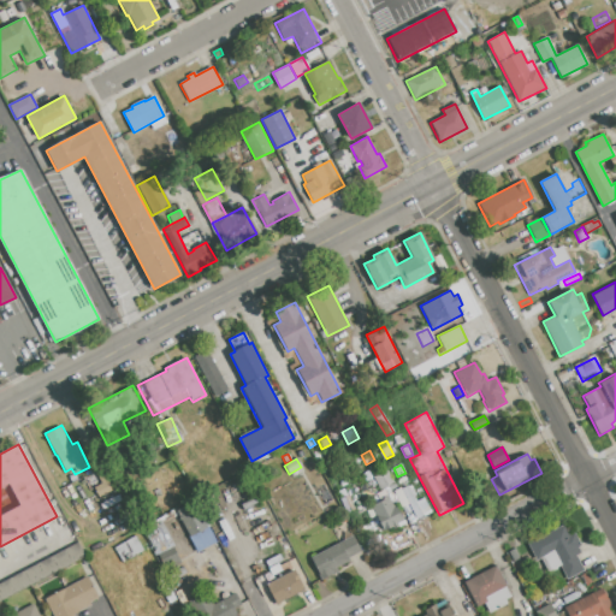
[(373,477),(388,469),(395,483),(380,490),(373,477)]
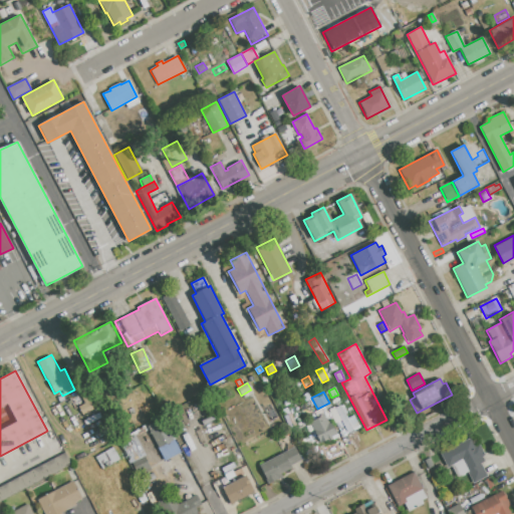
[(331,400),(337,397),(341,403),(335,407),(331,400)]
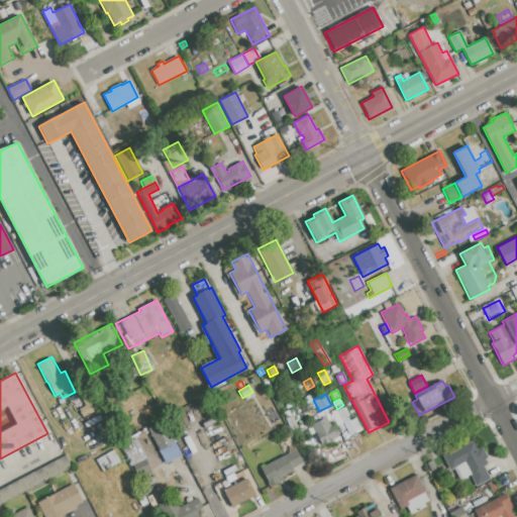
[(330,413),(342,407),(349,420),(354,418),(362,430),(349,436),(342,423),(337,426),(330,413)]
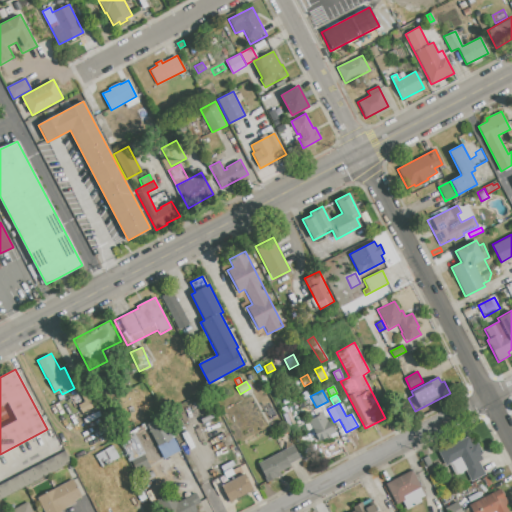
[(312,410),(320,407),(322,411),(315,415),(312,410)]
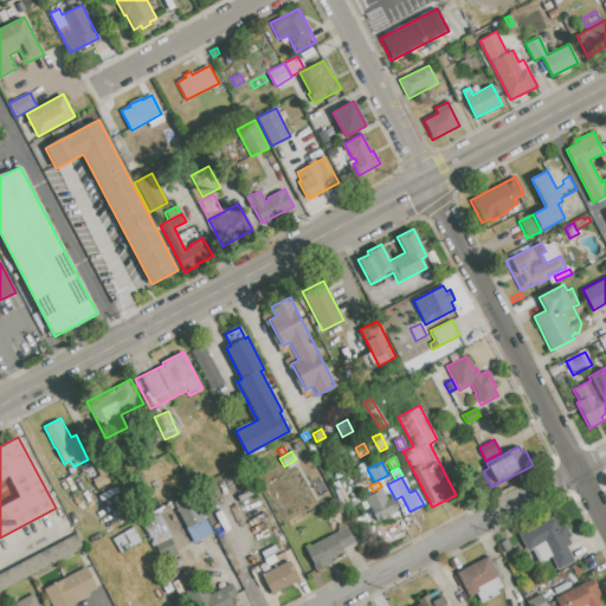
[(335,491),(342,488),(349,502),(342,505),(335,491)]
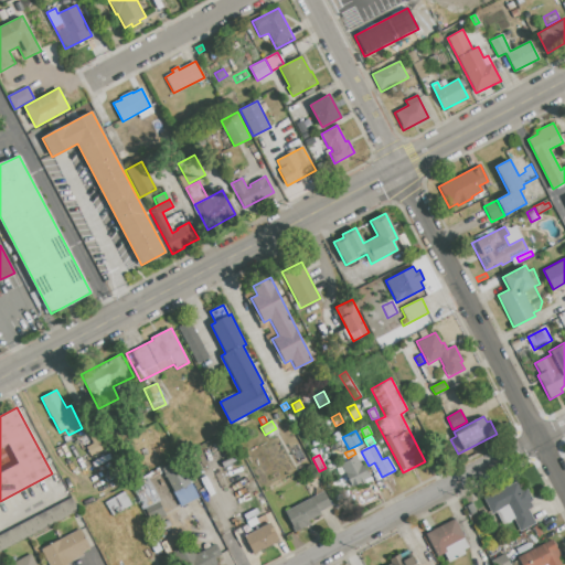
[(340,465),(356,456),(361,465),(363,464),(372,480),(361,486),(360,483),(352,488),(340,465)]
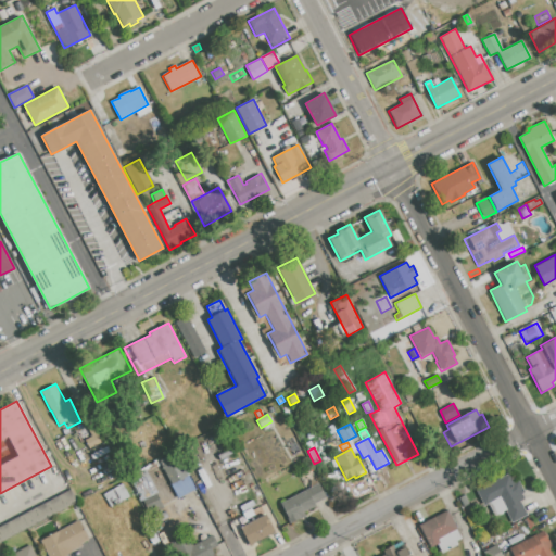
[(159,460),(176,452),(189,476),(172,484),(159,460)]
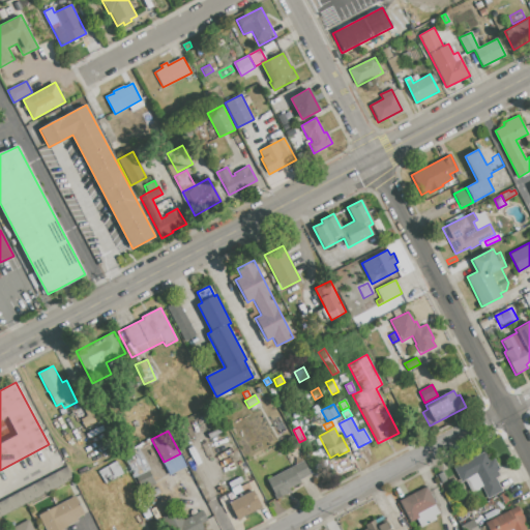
[(304,436),(311,433),(315,439),(307,442),(304,436)]
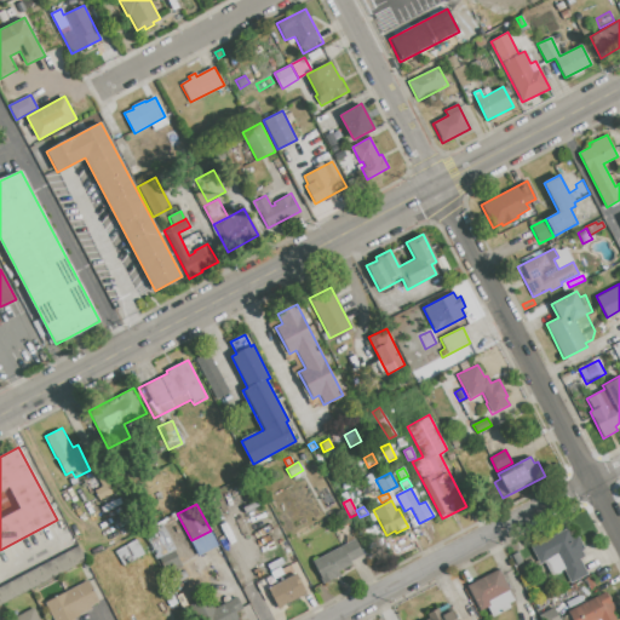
[(162,523),(176,550),(173,551),(159,558),(158,558),(144,533),(162,523)]
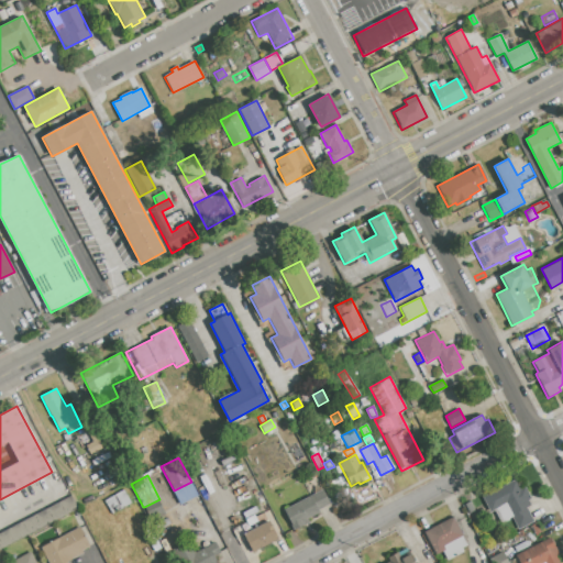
[(533,521),(518,529),(511,517),(500,522),(494,510),(490,512),(482,497),(515,479),(519,489),(525,486),(531,498),(528,500),(530,505),(527,507),(533,521)]
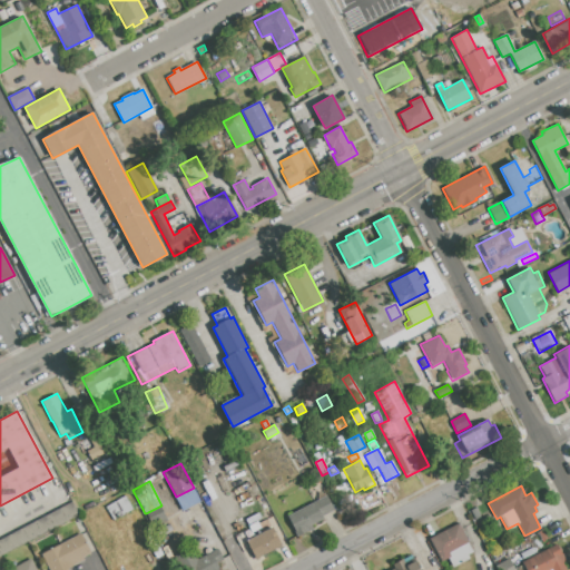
[(176,497),(194,488),(200,501),(183,510),(176,497)]
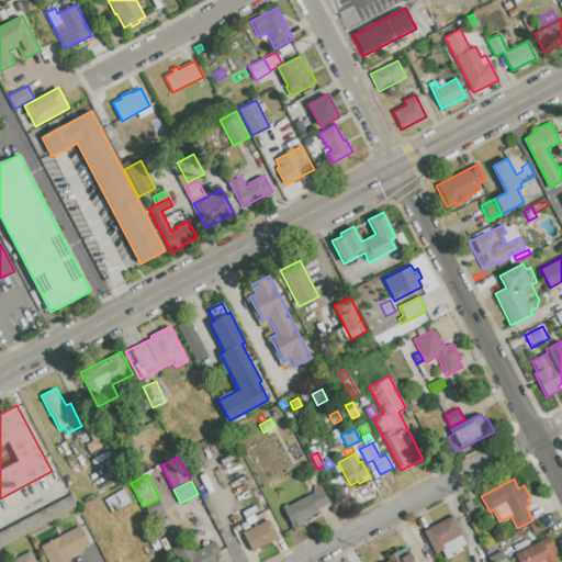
[(123,489),(131,502),(112,514),(104,501),(123,489)]
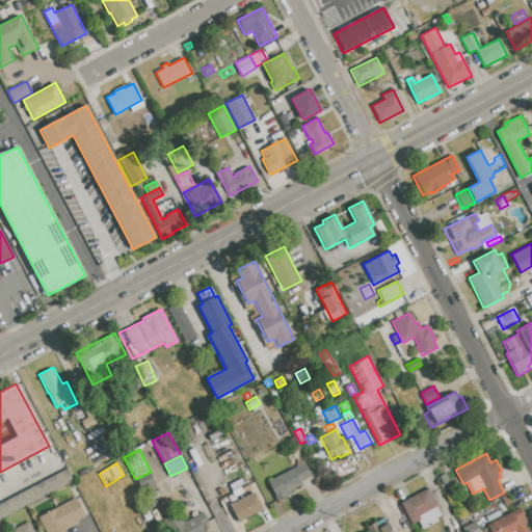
[(304,462),(312,476),(300,481),(302,484),(290,490),(292,494),(277,501),(267,481),(304,462)]
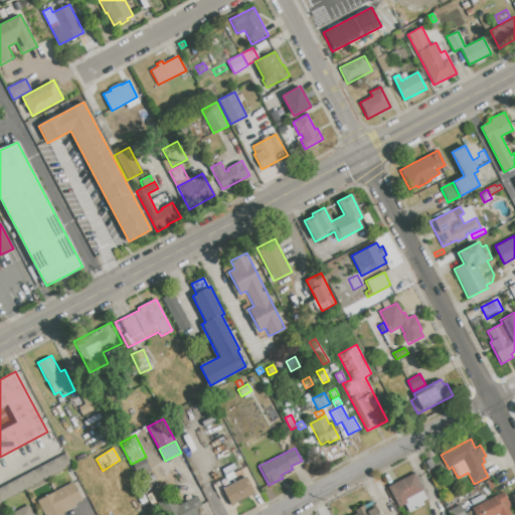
[(0,487),(65,454),(71,465),(0,502),(0,487)]
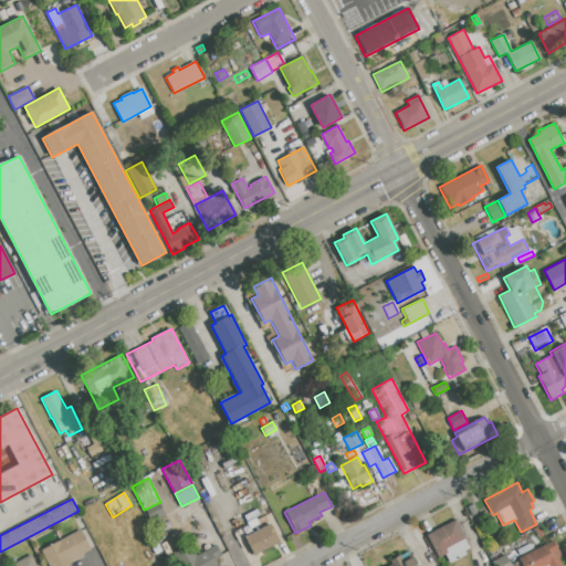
[(145,510),(158,503),(166,517),(153,524),(145,510)]
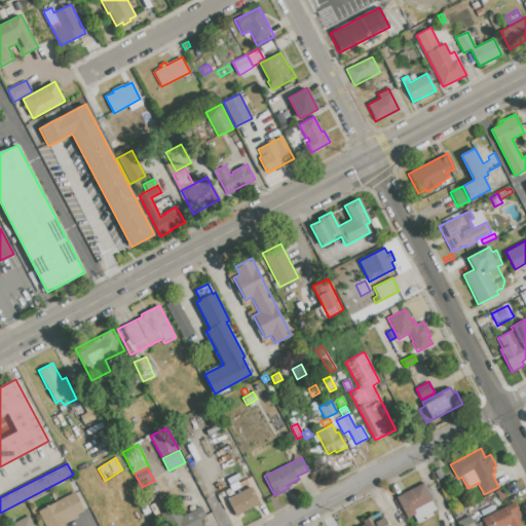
[(237,481),(240,487),(232,491),(229,485),(237,481)]
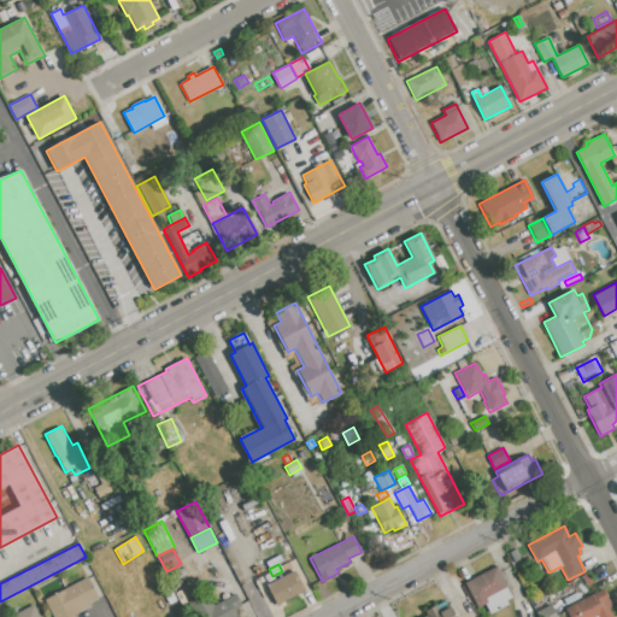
[(464,583),(497,566),(512,598),(505,601),(507,605),(489,613),(485,604),(477,609),(464,583)]
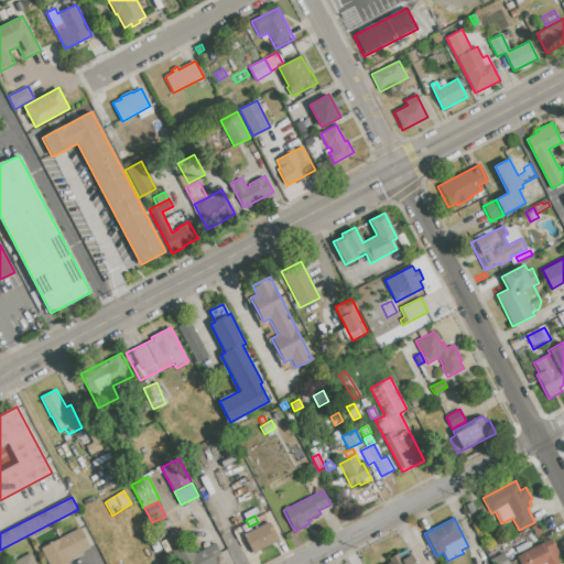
[(269,522),(279,540),(252,553),(243,535),(269,522)]
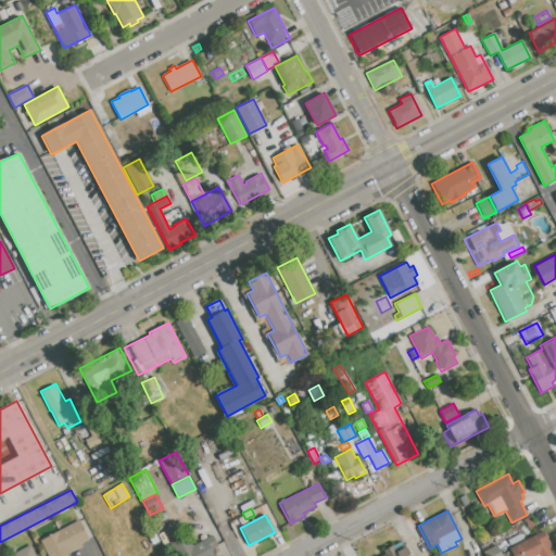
[(529,517),(534,526),(529,528),(525,519),(529,517)]
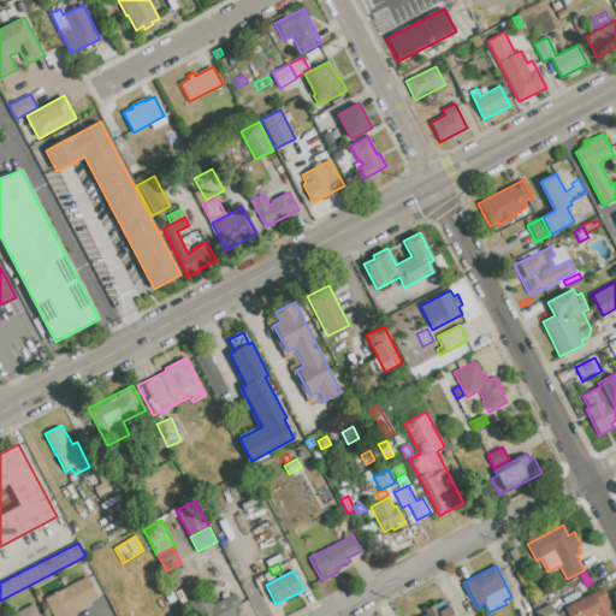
[(46,615),(39,602),(92,575),(101,594),(99,597),(99,598),(90,603),(92,605),(75,614),(75,615),(46,615)]
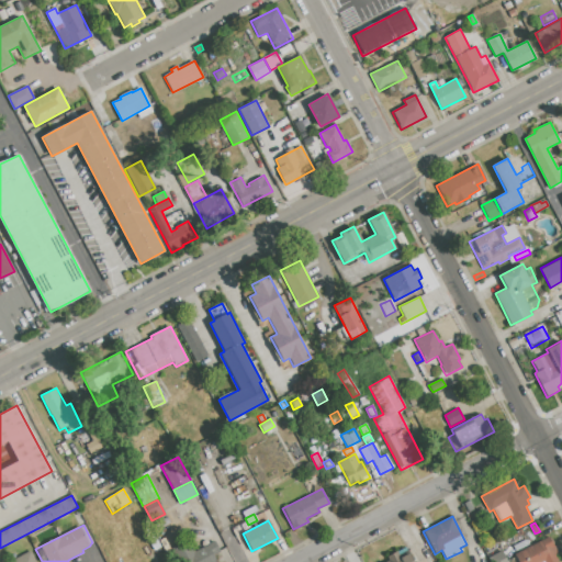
[(248,561),(233,561),(218,534),(232,528),(248,561)]
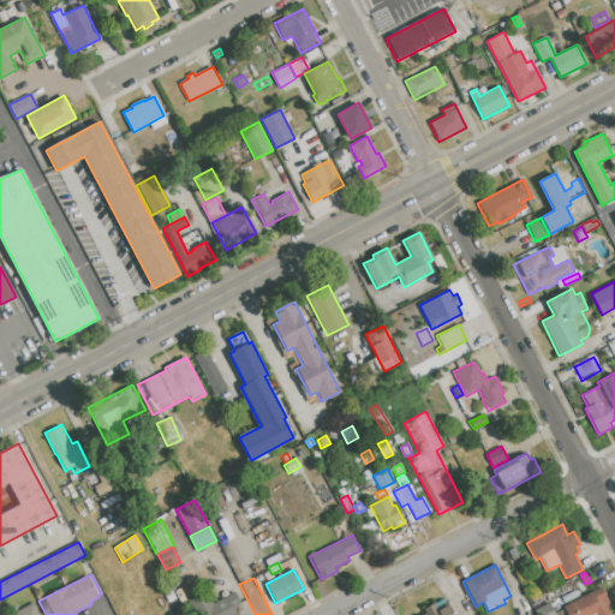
[(566,614),(562,607),(602,586),(614,613),(610,614),(566,614)]
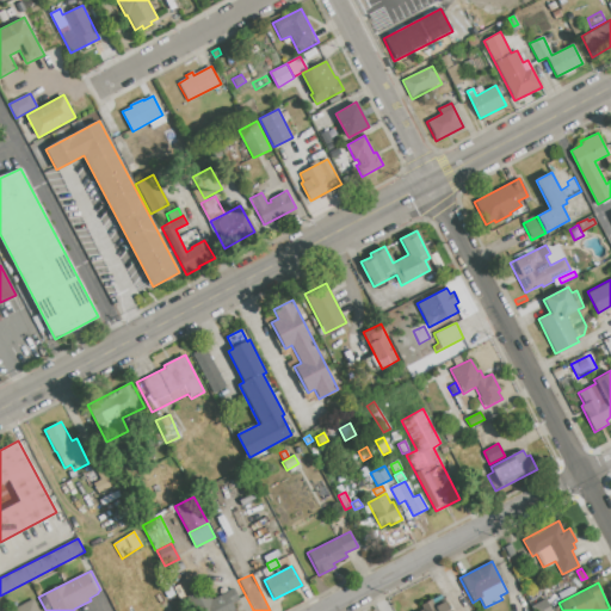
[(234,610),(232,603),(238,600),(233,588),(198,603),(201,610),(234,610)]
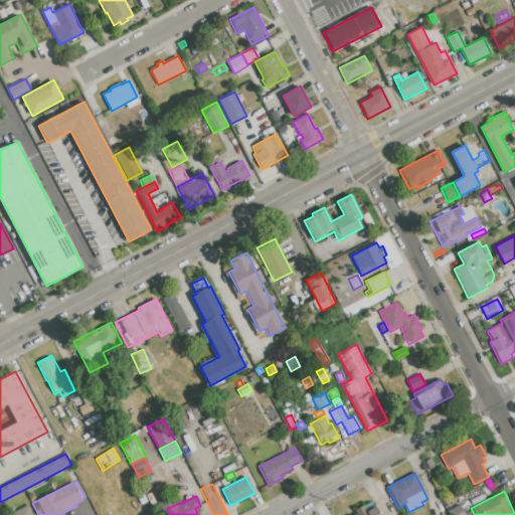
[(8,514),(28,505),(33,514),(8,514)]
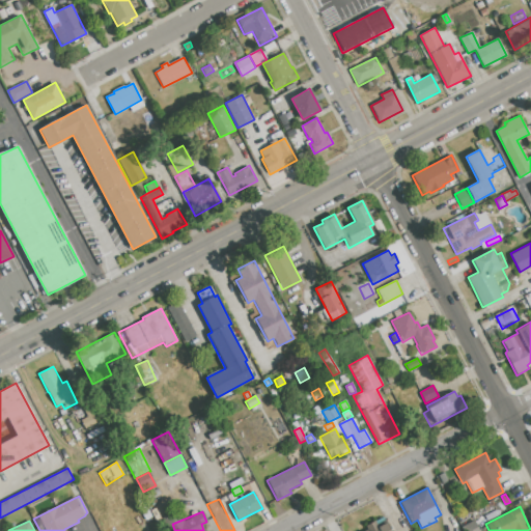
[(362,530),(366,529),(365,526),(374,521),(378,527),(387,522),(391,530),(362,530)]
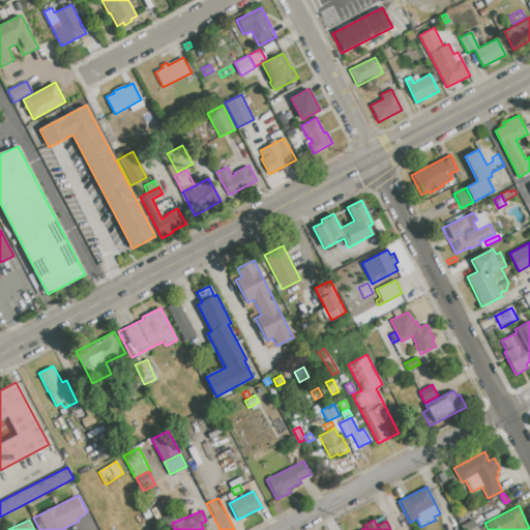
[(479,529),(463,529),(461,526),(474,520),(479,529)]
